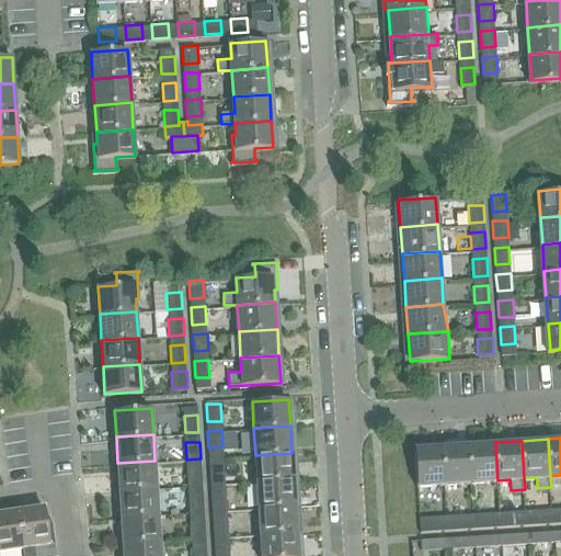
[(495,442),(469,444),(471,481),(497,480),(495,442)]
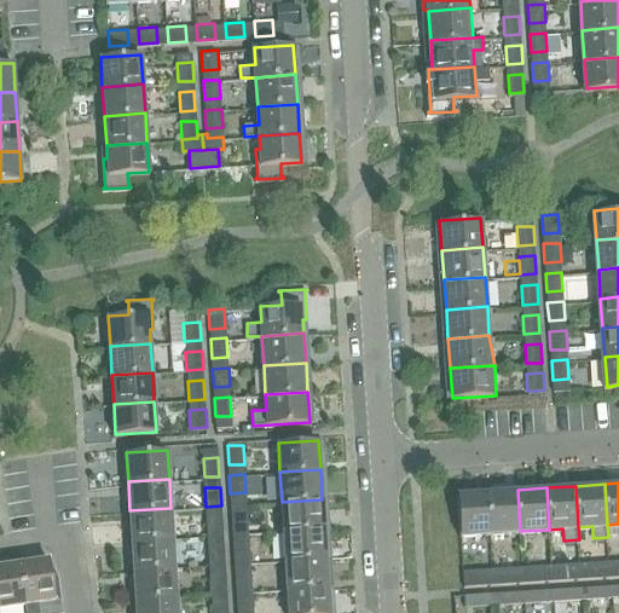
[(518,490),(489,492),(491,533),(520,531),(518,490)]
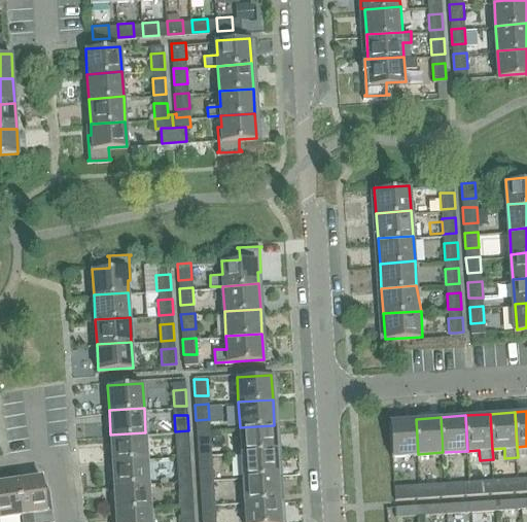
[(418,454),(416,419),(391,420),(393,456),(418,454)]
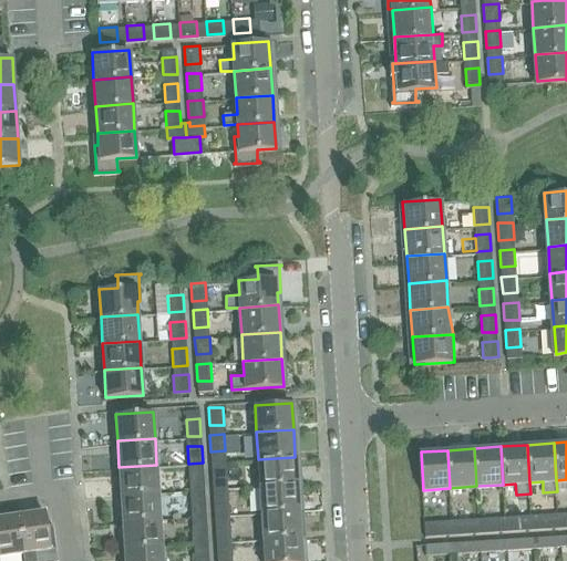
[(295,457),(258,459),(259,486),(297,484),(295,457)]
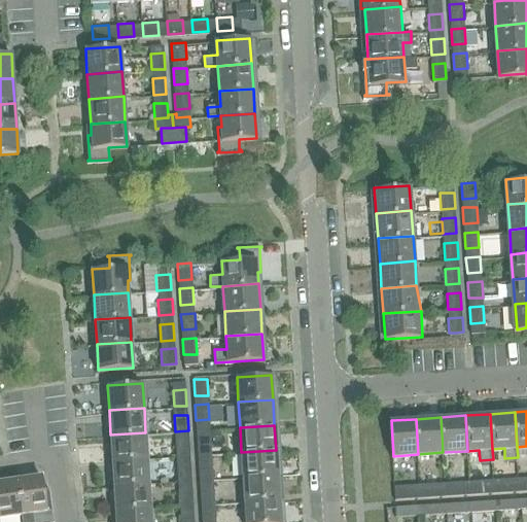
[(198,446),(211,445),(210,428),(197,429),(198,446)]
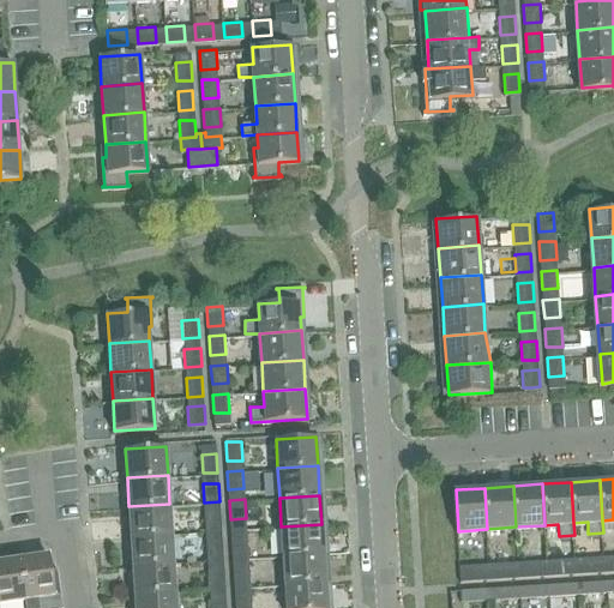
[(172,534),(169,504),(128,506),(131,535),(172,534)]
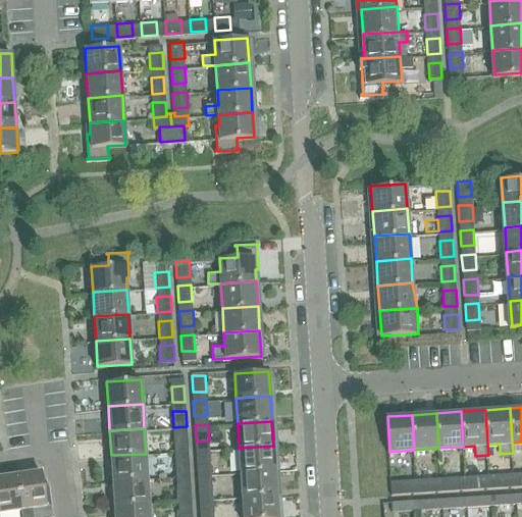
[(187,435),(174,436),(175,452),(188,451),(187,435)]
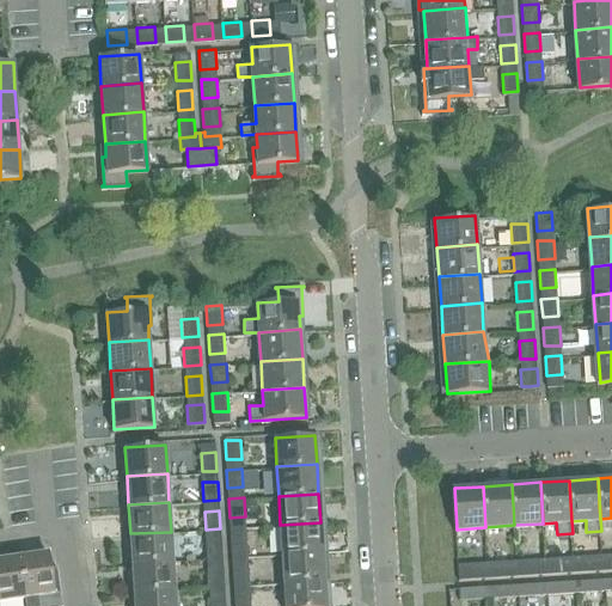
[(320,522),(280,525),(282,554),(322,551),(320,522)]
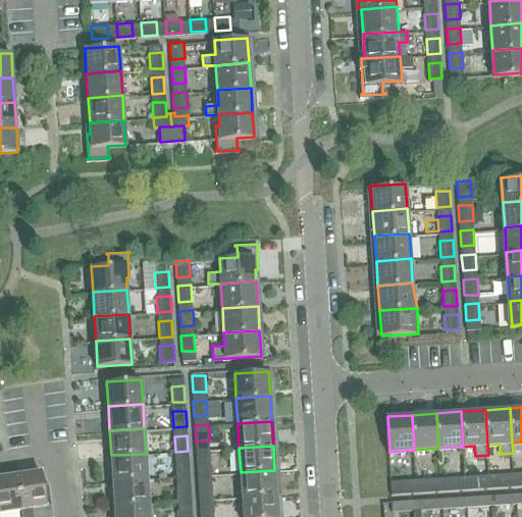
[(197,466),(210,465),(209,450),(196,450),(197,466)]
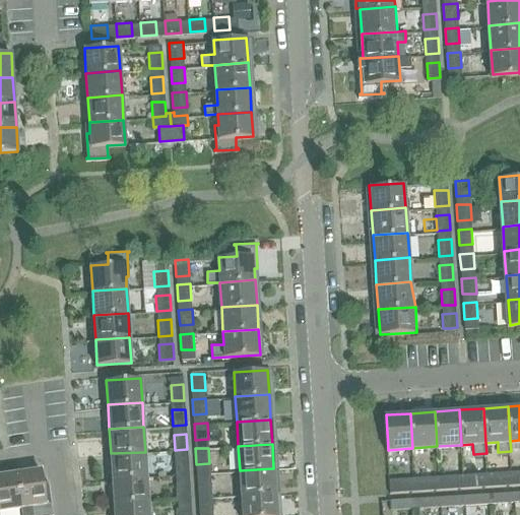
[(145,452),(111,453),(113,477),(146,476),(145,452)]
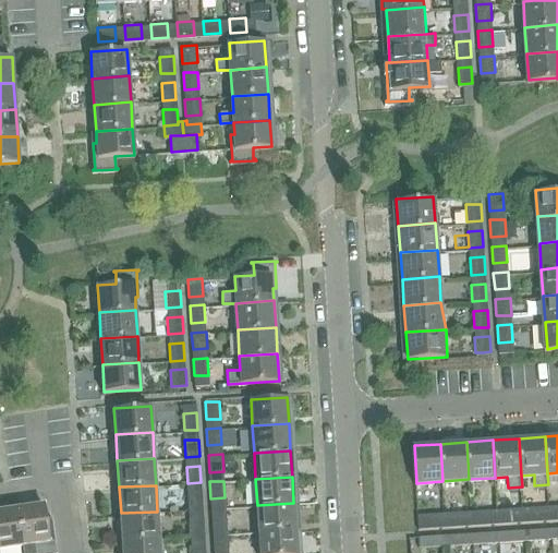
[(202,492),(187,493),(189,509),(203,509),(202,492)]
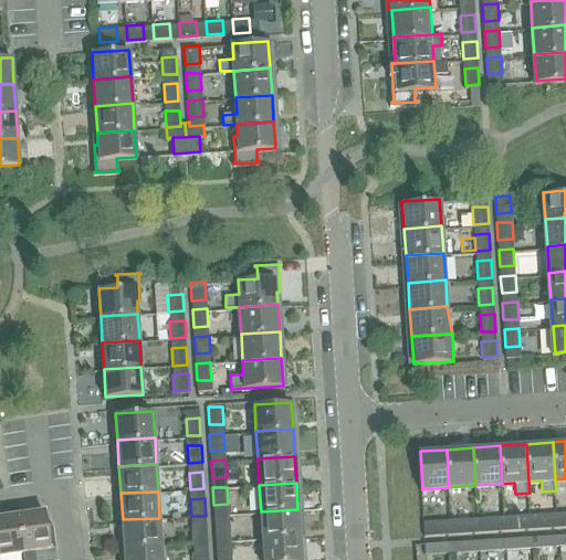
[(44,509),(18,513),(23,551),(23,559),(35,559),(35,550),(56,547),(53,522),(46,524),(44,509)]
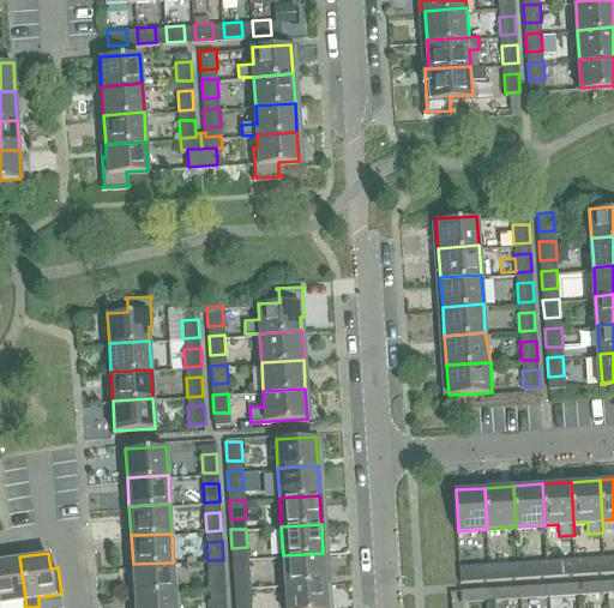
[(323,553),(283,555),(284,584),(325,582),(323,553)]
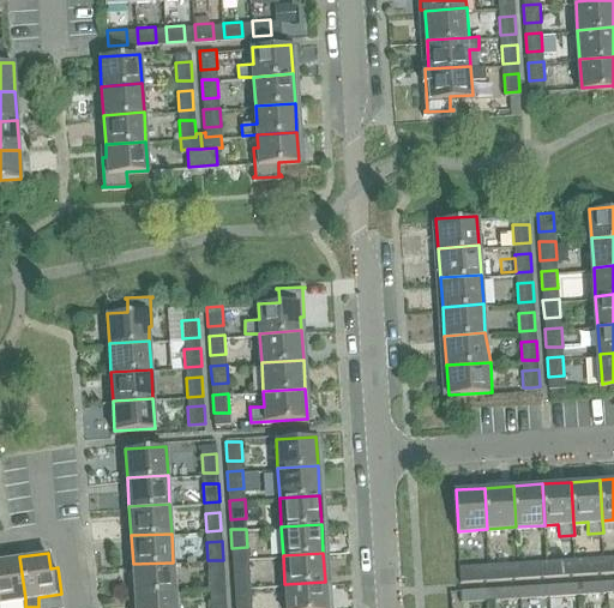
[(576,557),(577,572),(595,571),(594,555),(576,557)]
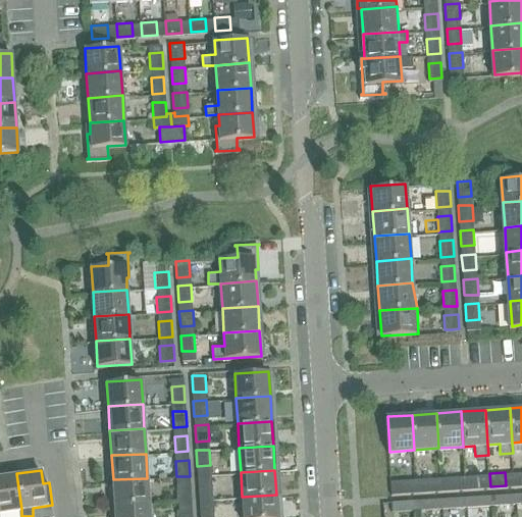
[(0,512),(21,509),(16,473),(0,475),(0,512)]
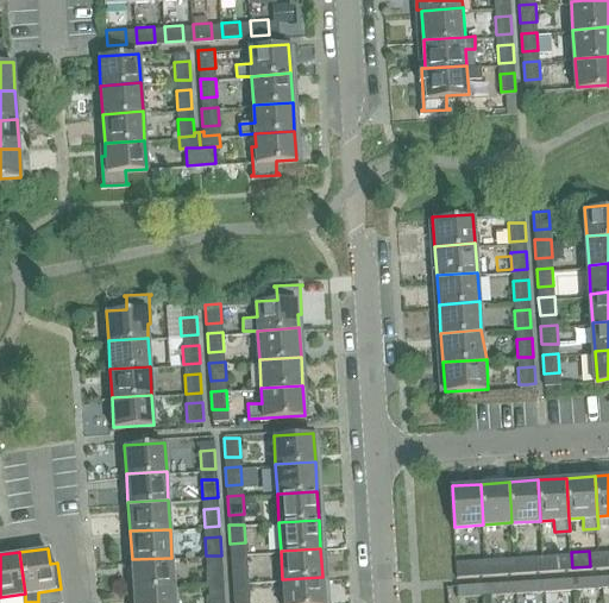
[(542,553),(544,569),(562,567),(560,552),(542,553)]
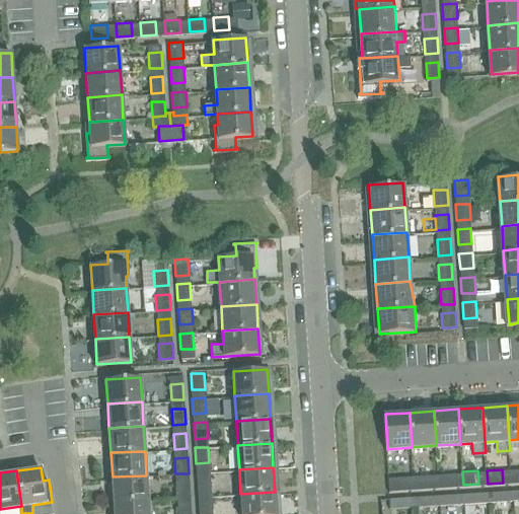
[(198,488),(211,487),(210,471),(197,472),(198,488)]
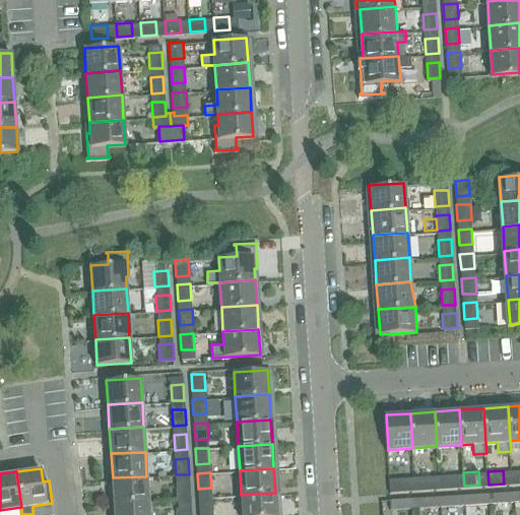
[(439,474),(440,488),(455,487),(454,473),(439,474)]
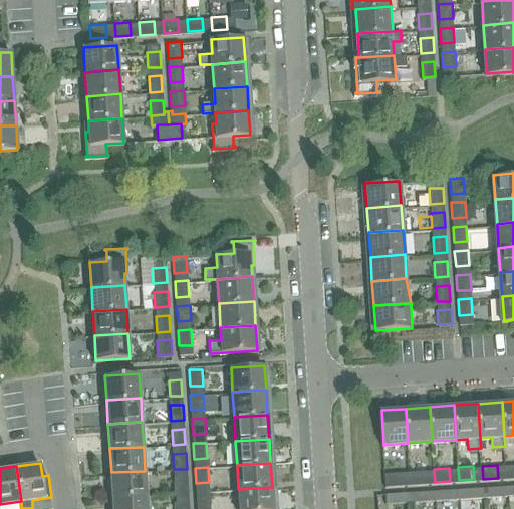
[(410,470),(411,483),(426,482),(425,469),(410,470)]
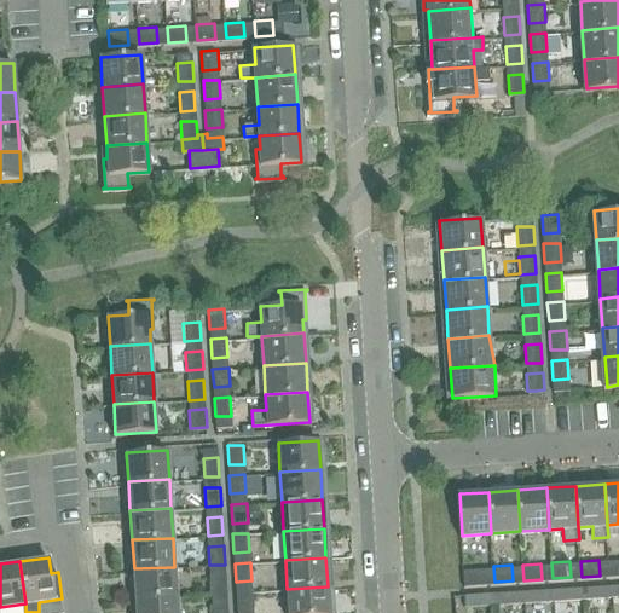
[(174,567),(134,568),(136,599),(177,596),(174,567)]
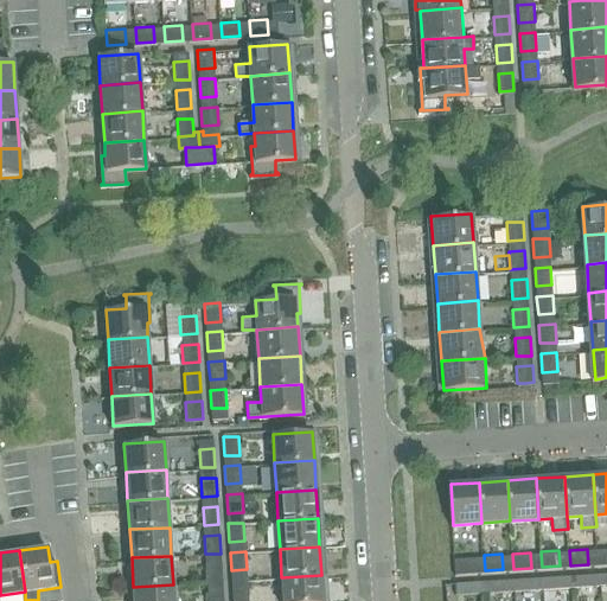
[(454,557),(454,569),(454,573),(474,571),(473,556),(454,557)]
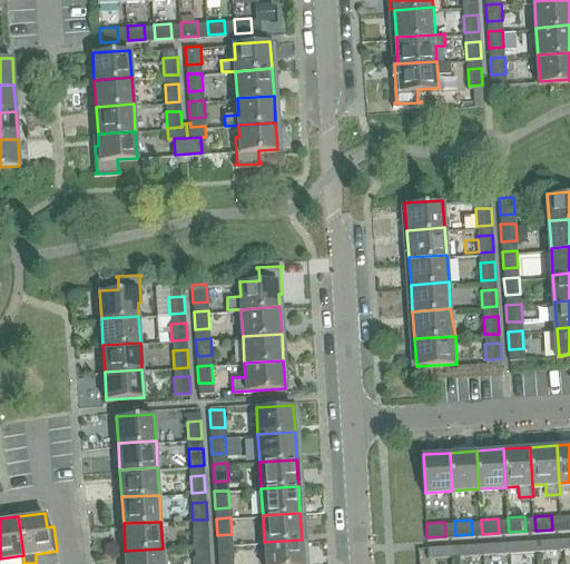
[(207,530),(194,530),(195,547),(208,546),(207,530)]
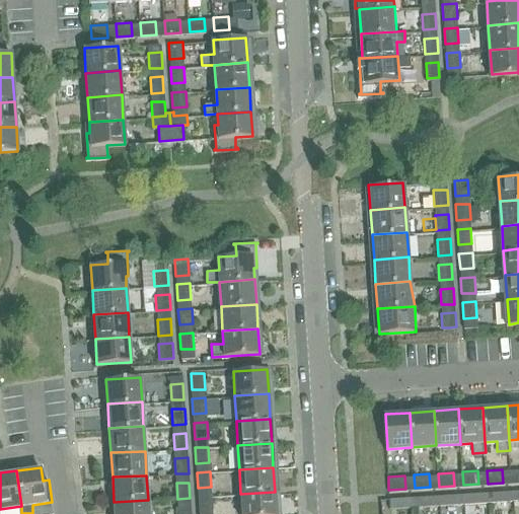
[(514,499),(513,489),(487,491),(488,500),(514,499)]
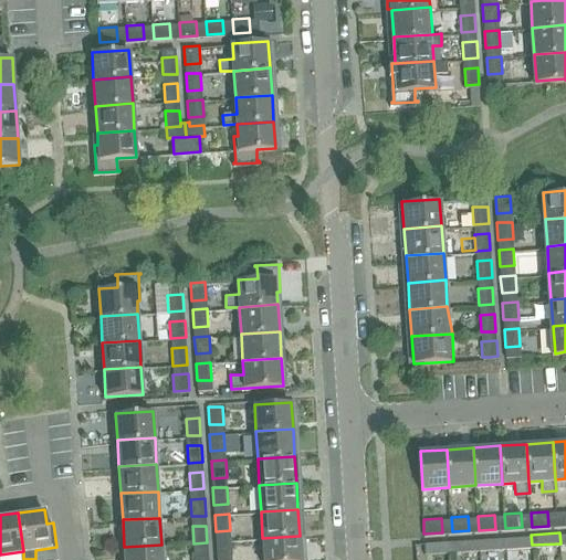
[(532,545),(531,535),(506,536),(507,547),(532,545)]
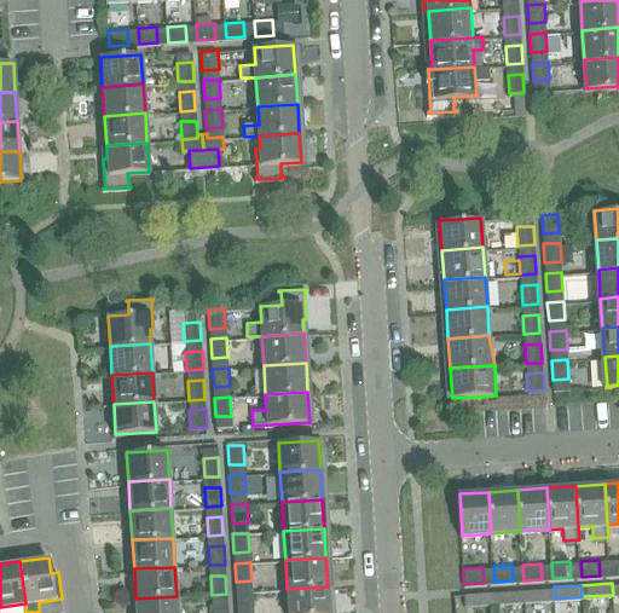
[(329,612),(328,587),(287,589),(288,612),(329,612)]
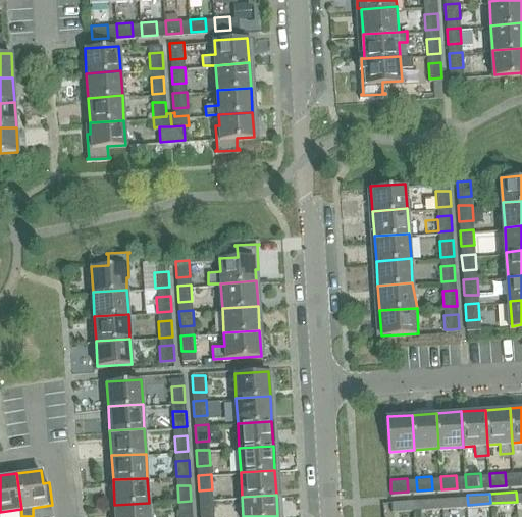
[(468,505),(467,495),(440,497),(441,506),(468,505)]
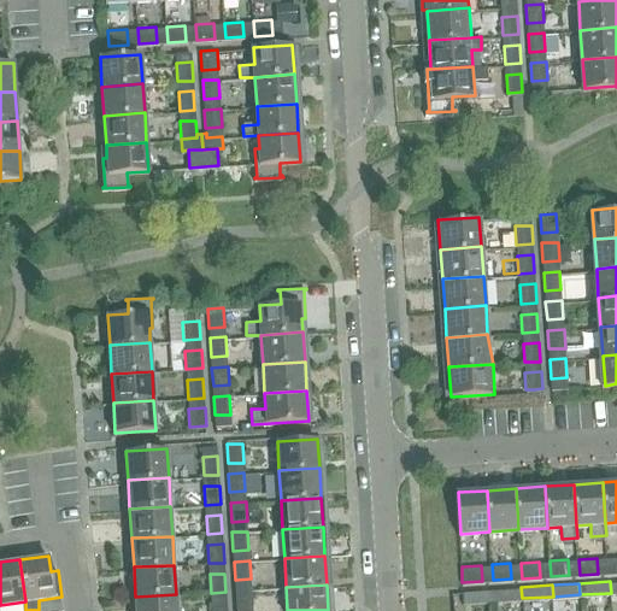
[(522,598),(521,587),(493,588),(493,600),(522,598)]
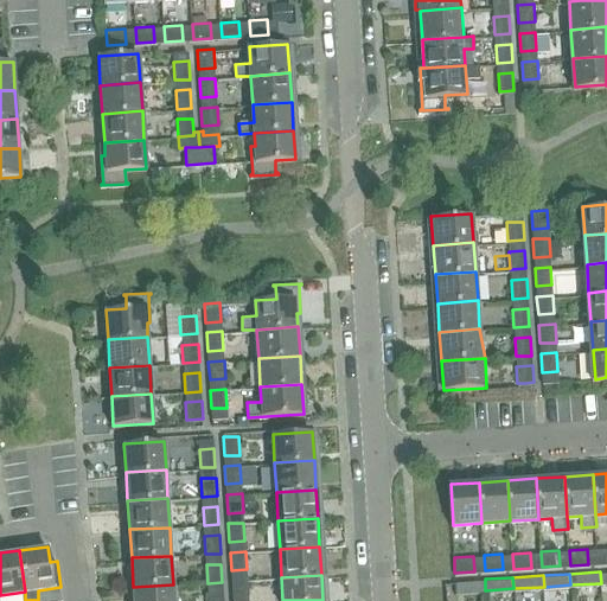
[(485,590),(485,579),(455,581),(455,593),(485,590)]
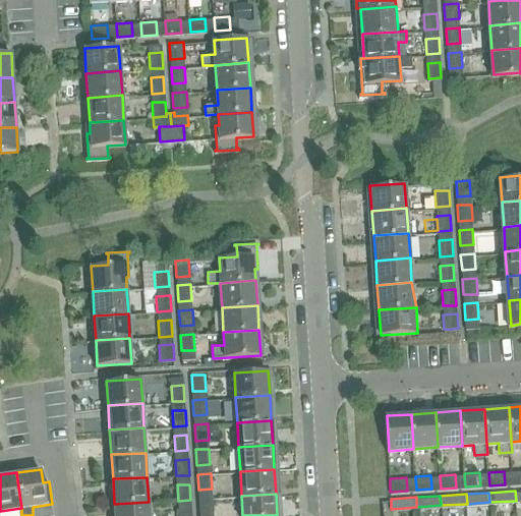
[(199,514),(213,513),(212,498),(198,499),(199,514)]
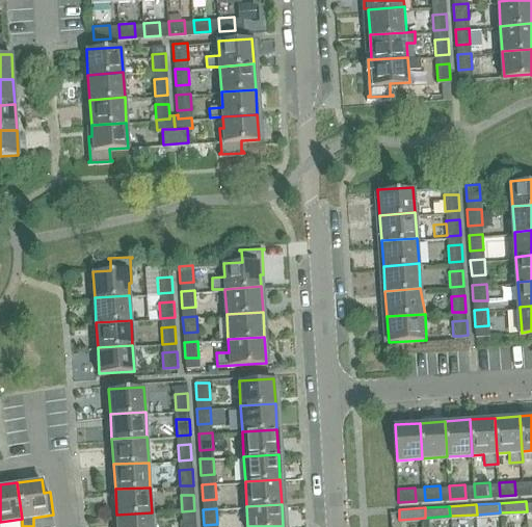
[(152,526),(152,512),(116,515),(116,526),(152,526)]
